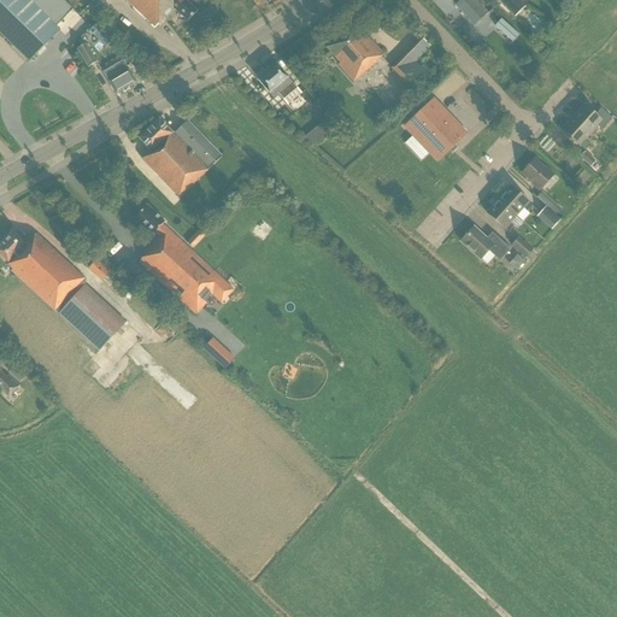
[(0,0),(0,33),(27,60),(47,40),(48,41),(77,12),(64,0),(0,0)]
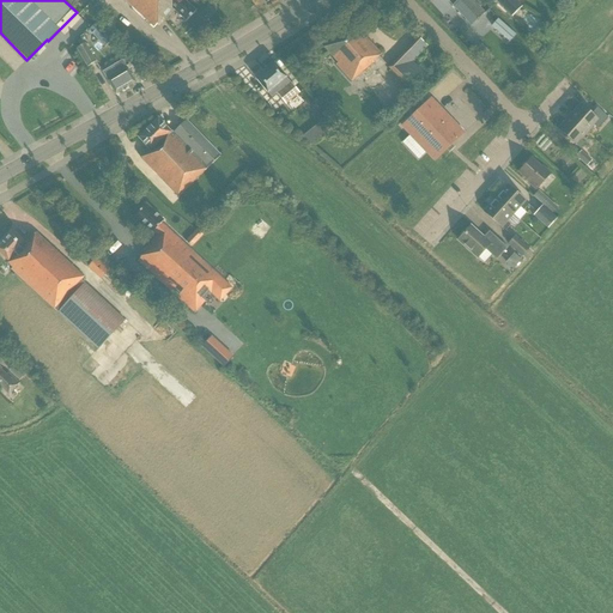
[(125,0),(155,28),(163,19),(165,20),(175,11),(187,22),(196,12),(184,1),(184,0),(125,0)]
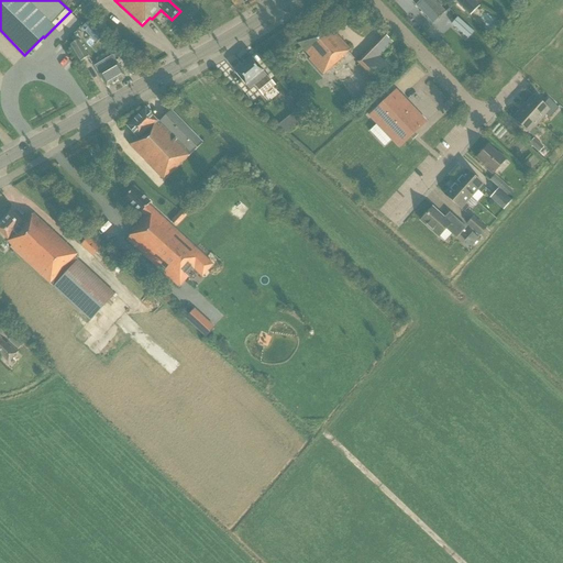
[(410,0),(432,23),(445,12),(433,0),(410,0)]
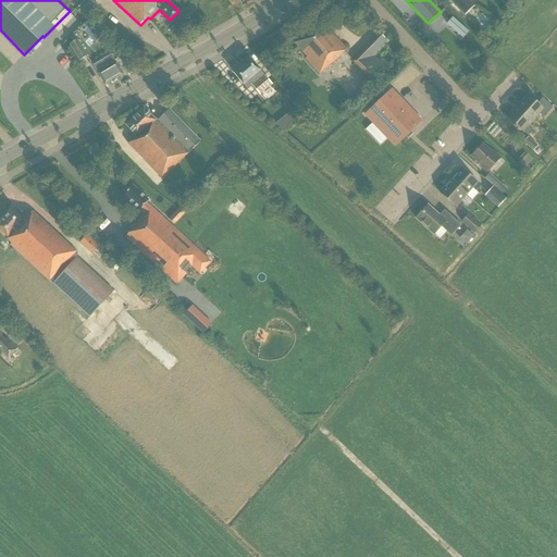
[(475,5),(471,1),(470,0),(449,0),(466,15),(475,5)]
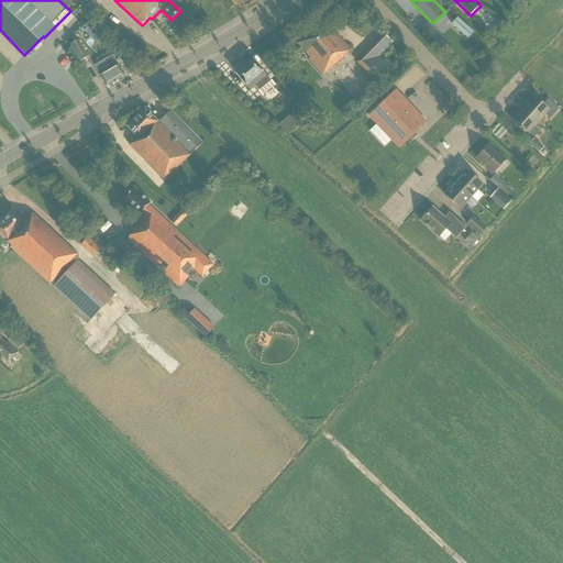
[(452,24),(466,41),(473,35),(457,19),(452,24)]
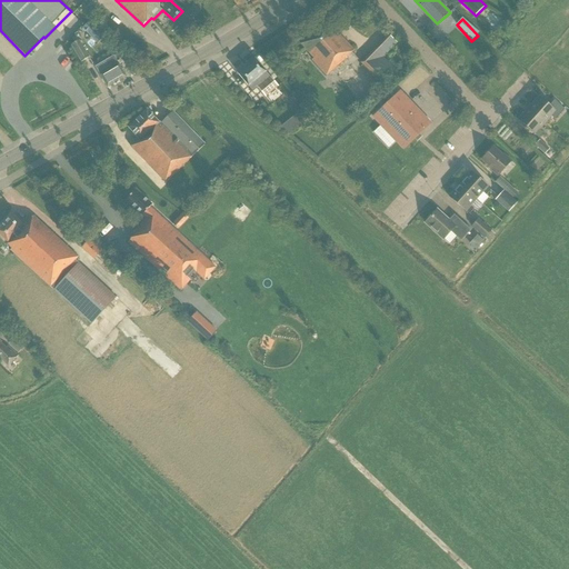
[(326,22),(301,43),(313,58),(312,60),(327,76),(347,58),(346,58),(353,50),(340,35),(338,37),(326,22)]
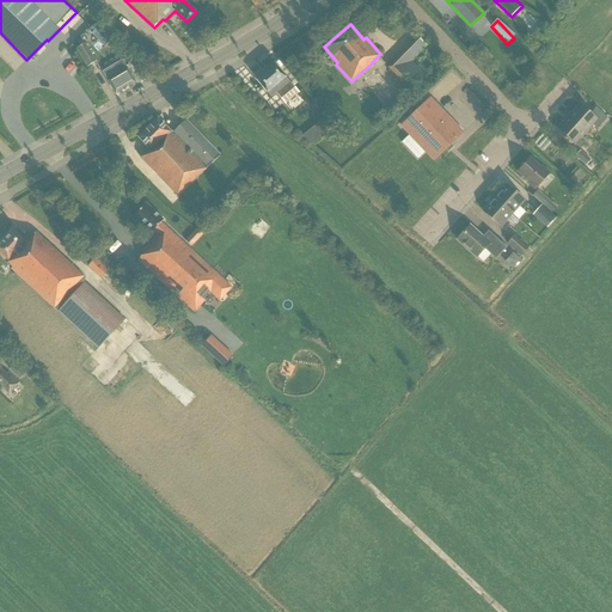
[(98,44),(105,40),(98,28),(91,32),(98,44)]
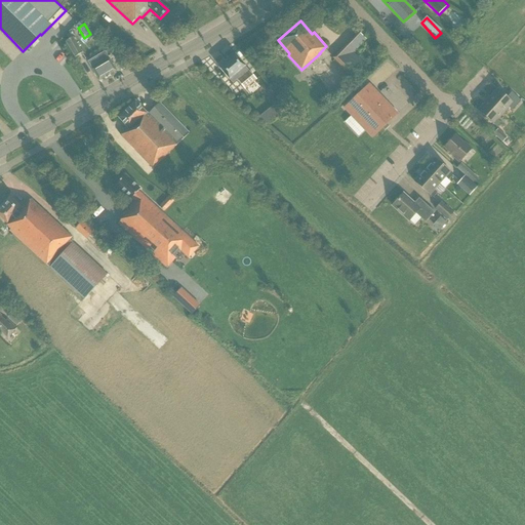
[(354,53),(366,40),(359,33),(333,57),(356,80),(368,68),(354,53)]
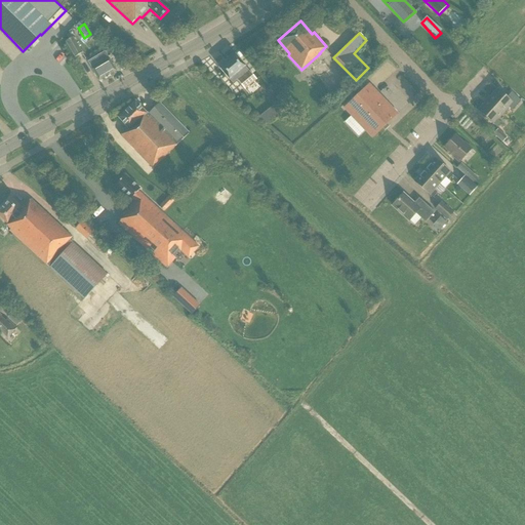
[(83,52),(74,37),(66,41),(75,57),(83,52)]
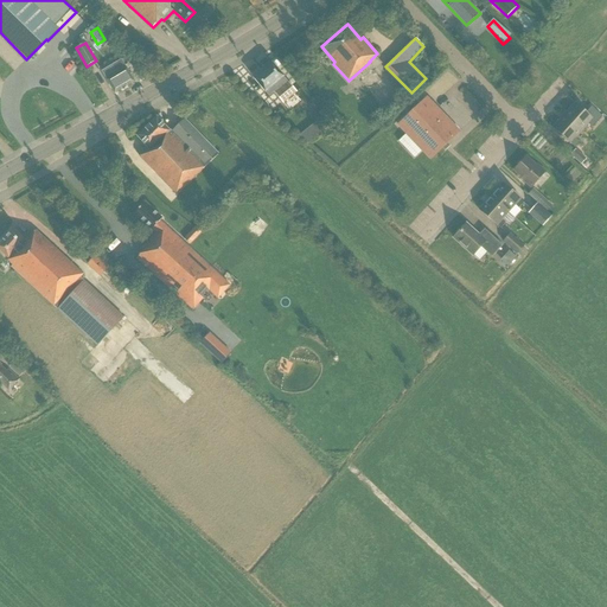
[(486,53),(477,44),(472,49),(480,58),(486,53)]
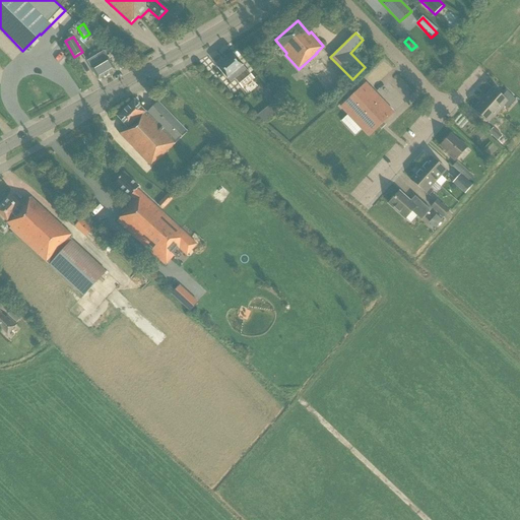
[(87,61),(99,80),(115,70),(104,51),(87,61)]
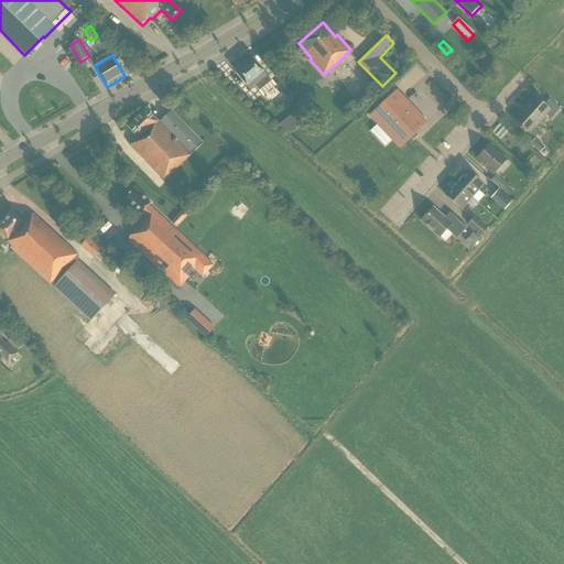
[(248,88),(252,85),(261,95),(274,85),(267,76),(262,71),(251,58),(235,73),(248,88)]
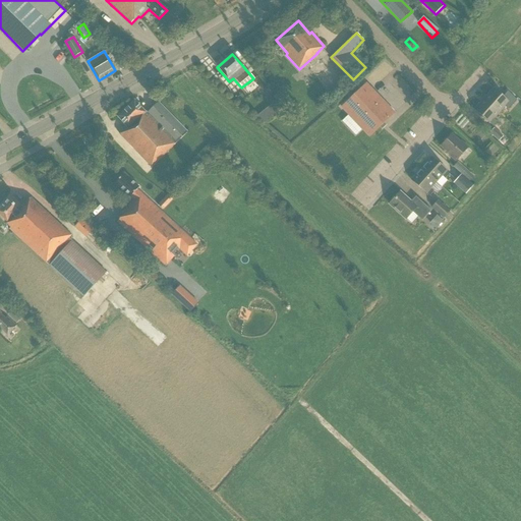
[(396,113),(366,82),(340,108),(369,137),(396,113)]
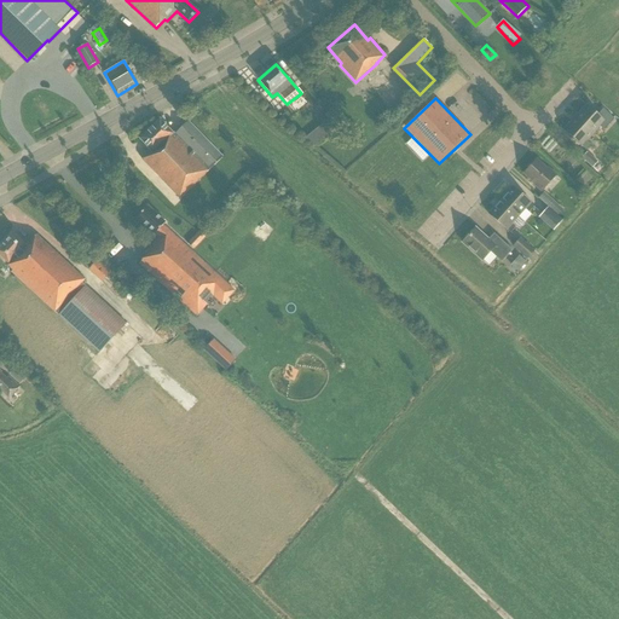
[(576,117),(594,134),(600,127),(605,131),(614,120),(603,109),(597,115),(586,105),(576,117)]
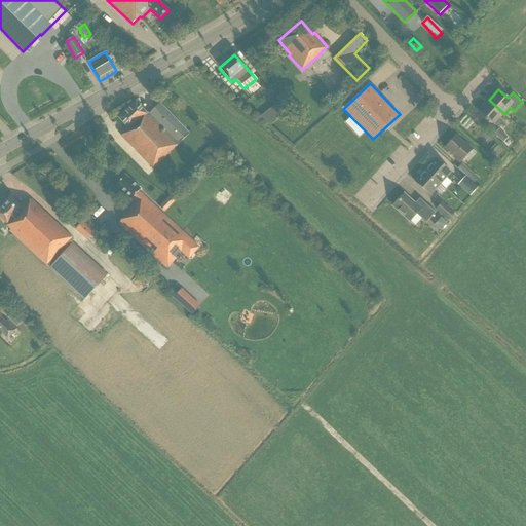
[(504,114),(489,100),(479,111),(498,127),(502,123),(498,120),(504,114)]
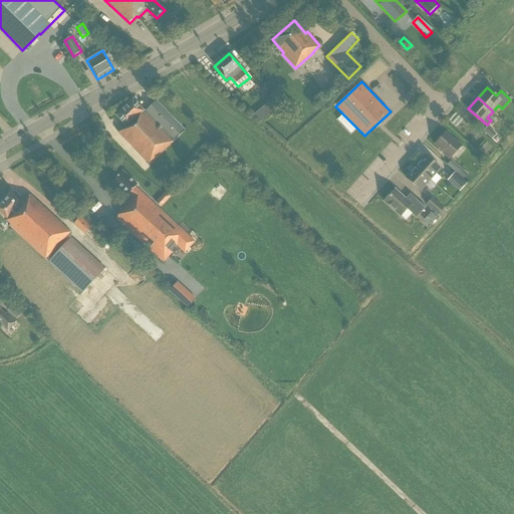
[(125,125),(118,133),(150,165),(185,131),(157,101),(146,111),(145,112),(144,111),(133,99),(116,115),(125,125)]
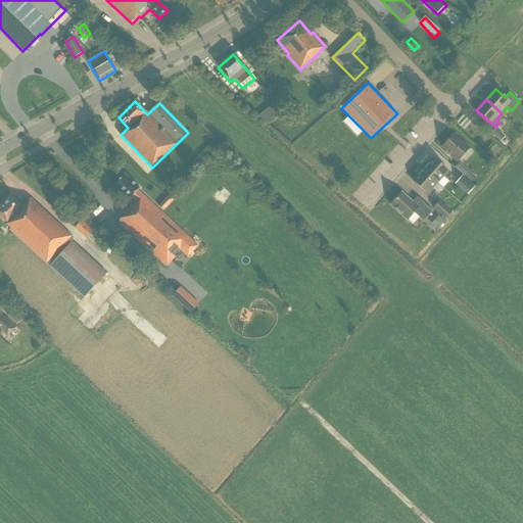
[(506,137),(495,128),(491,134),(501,142),(506,137)]
